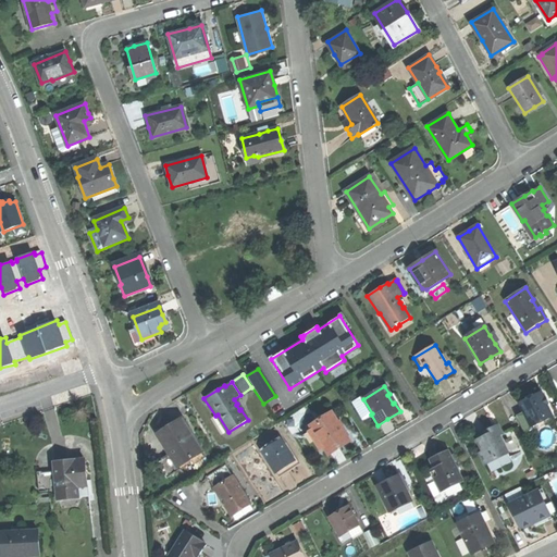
[(528,399),(518,404),(531,429),(552,418),(540,393),(528,399)]
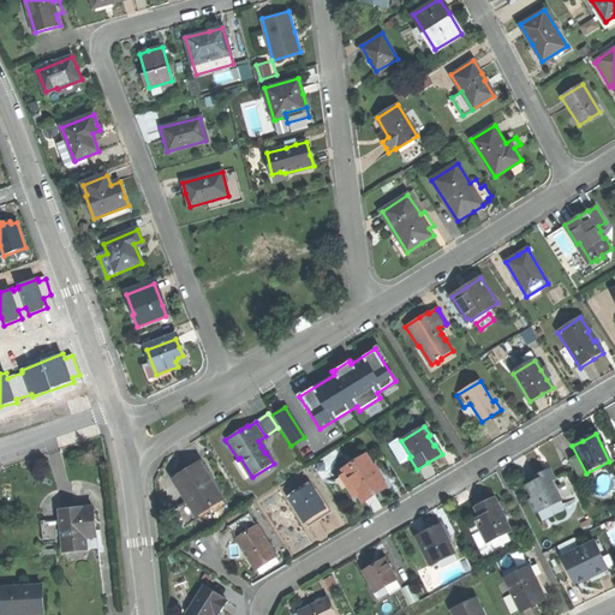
[(400,437),(387,445),(399,465),(410,458),(411,457),(401,441),(400,437)]
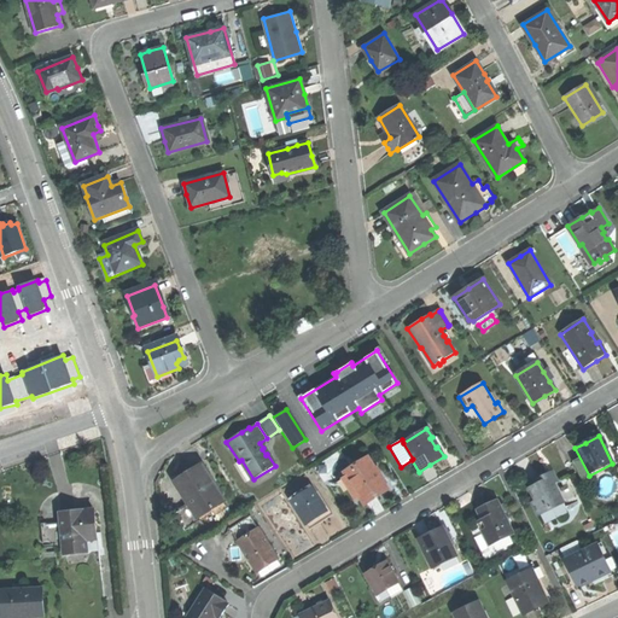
[(368,458),(345,473),(360,496),(363,502),(378,494),(388,488),(368,458)]
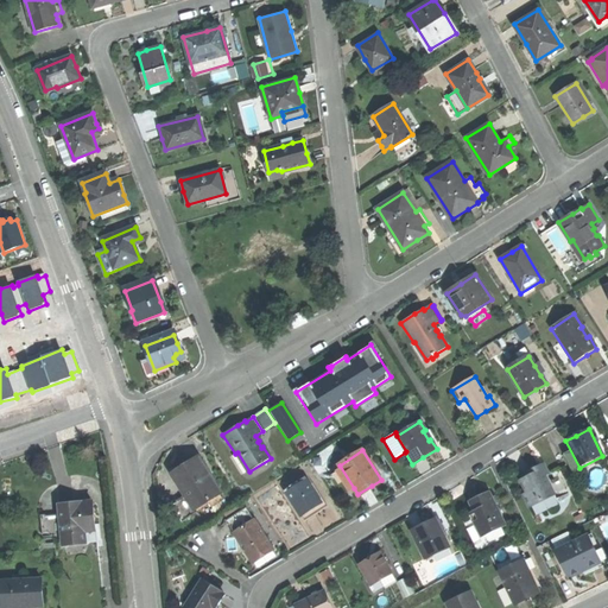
[(183,467),(170,475),(184,498),(191,508),(204,500),(207,504),(220,495),(196,458),(183,467)]
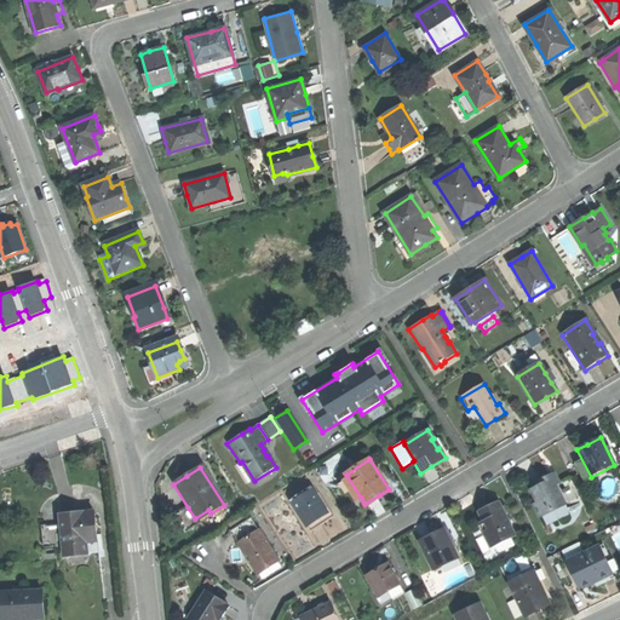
[(554,474),(547,476),(552,487),(556,484),(558,483),(554,474)]
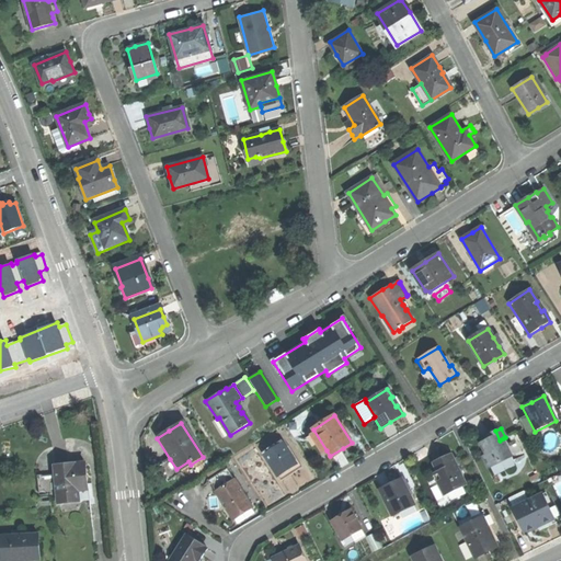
[(313,430),(309,432),(322,454),(327,450),(313,430)]
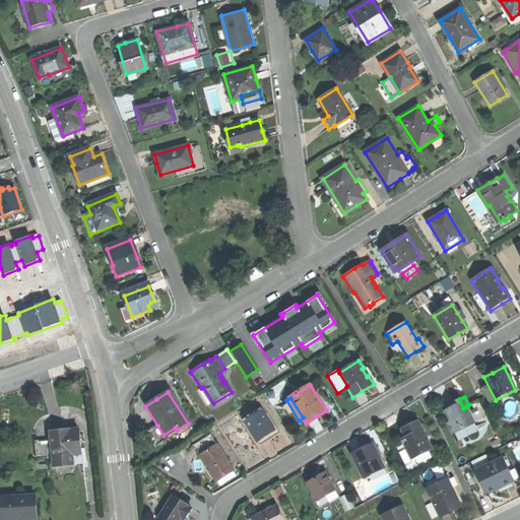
[(456,401),(451,403),(453,406),(450,408),(445,410),(450,421),(447,424),(453,435),(466,429),(464,426),(473,420),(466,406),(463,408),(459,399),(456,401)]
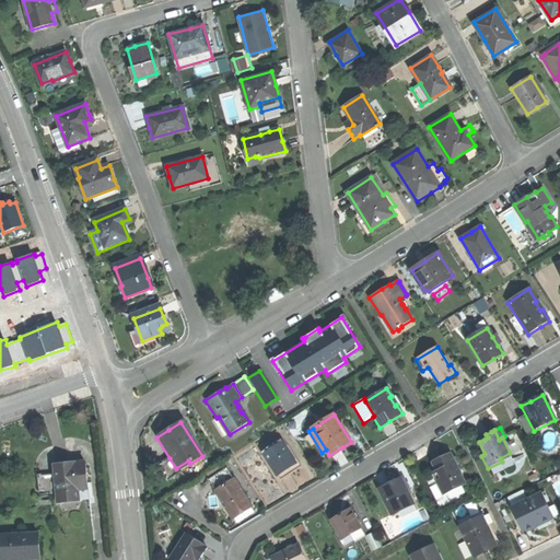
[(282,442),(264,454),(276,474),(294,462),(282,442)]
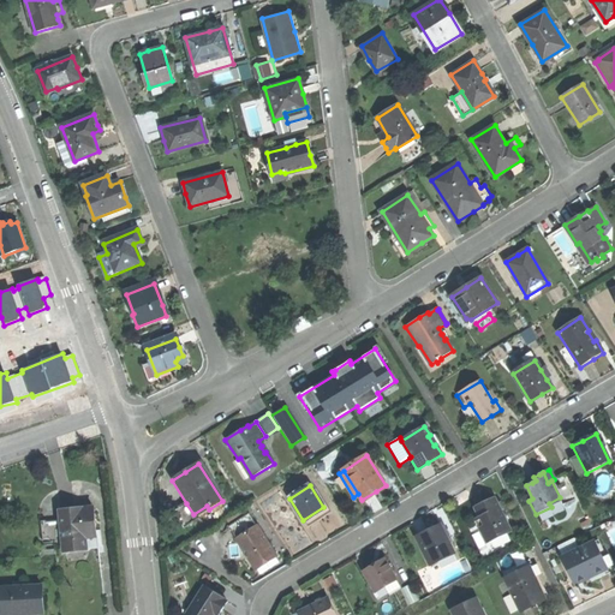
[(549,503),(551,507),(556,515),(566,511),(560,497),(549,503)]
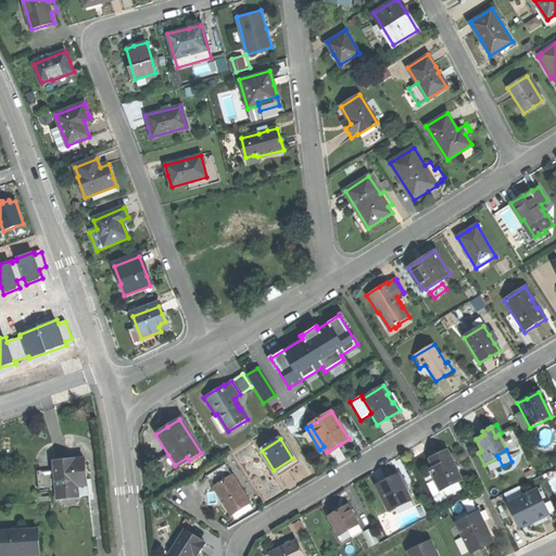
[(440,454),(430,459),(436,468),(439,476),(436,478),(441,491),(462,481),(446,451),(440,454)]
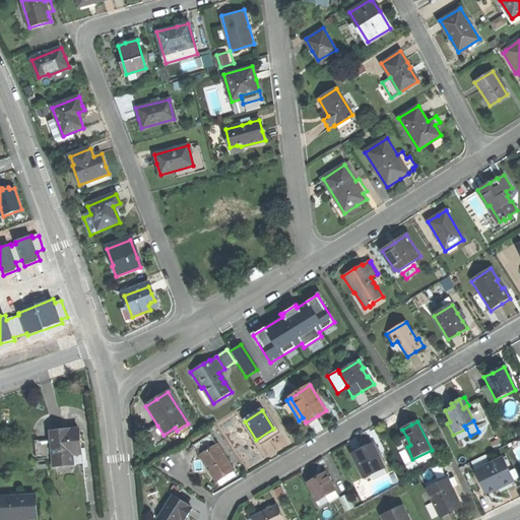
[(188,424),(177,431),(180,434),(190,427),(188,424)]
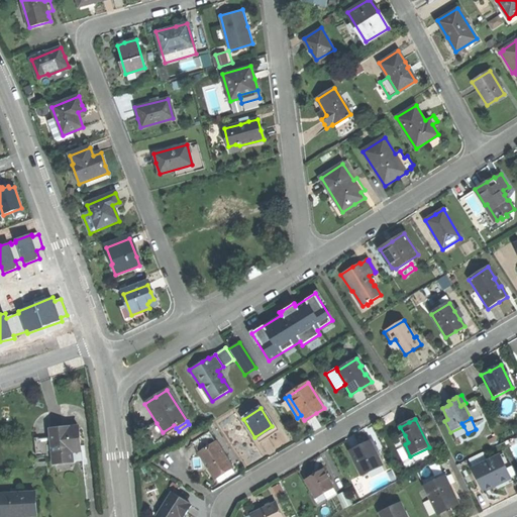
[(157,423),(151,427),(162,441),(167,438),(165,435),(163,432),(157,423)]
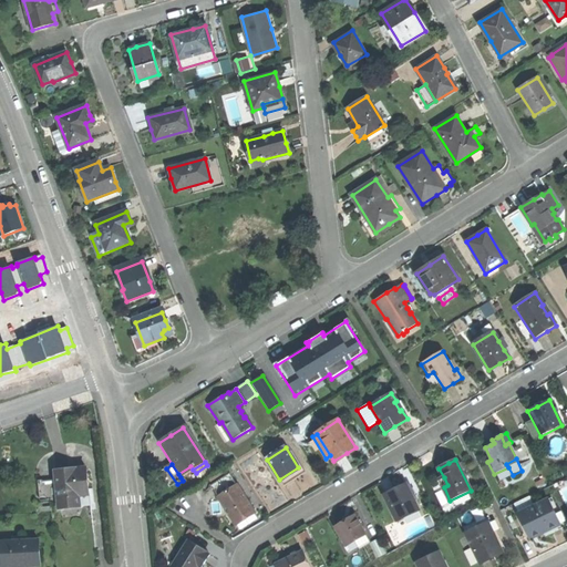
[(191,466),(178,474),(181,477),(193,470),(191,466)]
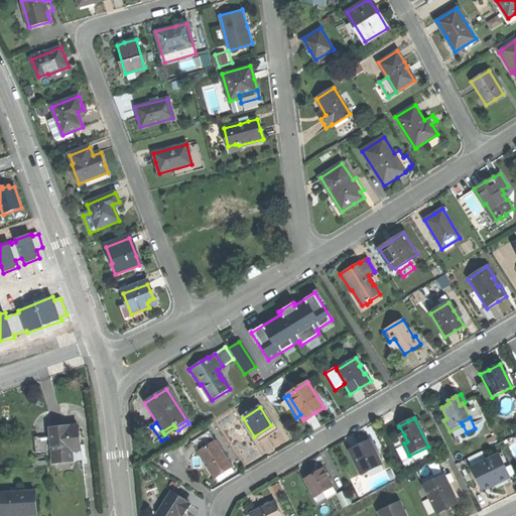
[(79,425),(50,428),(51,435),(53,454),(53,463),(74,461),(73,449),(76,449),(81,449),(79,425)]
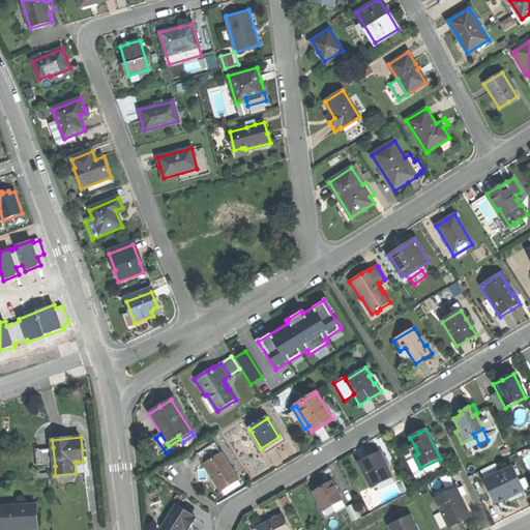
[(278,437),(261,448),(265,454),(274,449),(283,443),(278,437)]
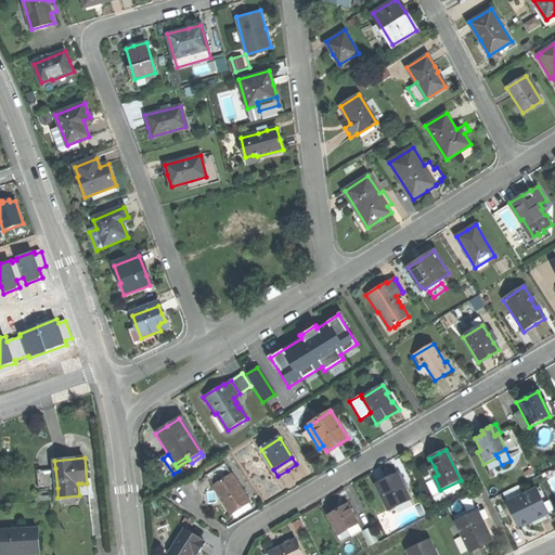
[(163,459),(156,463),(166,478),(173,474),(163,459)]
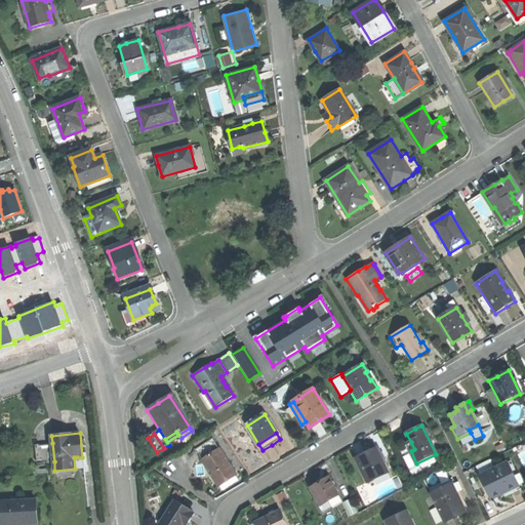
[(212,439),(195,450),(201,461),(219,450),(212,439)]
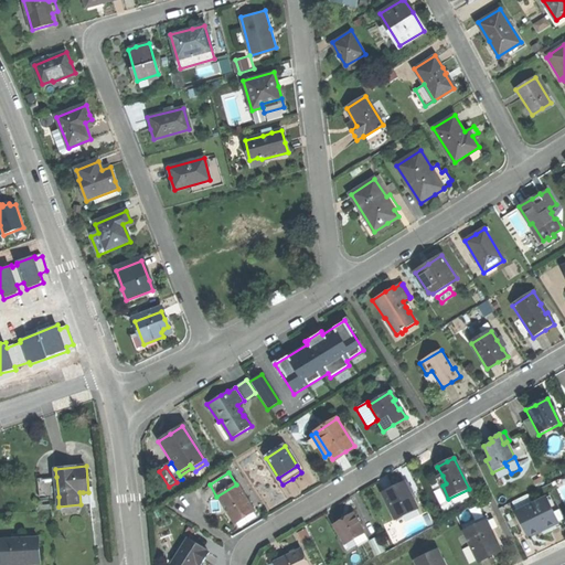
[(56,477),(39,479),(41,499),(59,497),(56,477)]
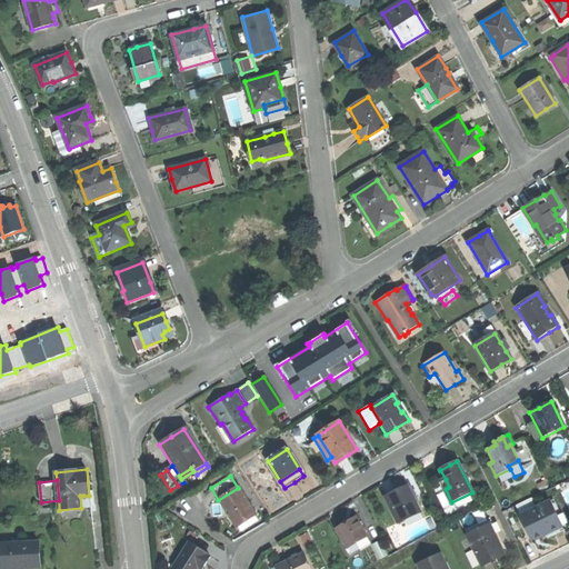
[(398,490),(386,497),(399,523),(403,521),(419,512),(420,512),(407,486),(398,490)]
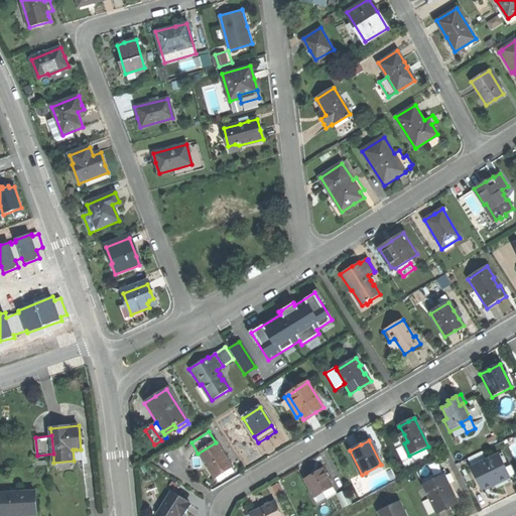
[(216,442),(198,454),(214,478),(224,472),(231,467),(216,442)]
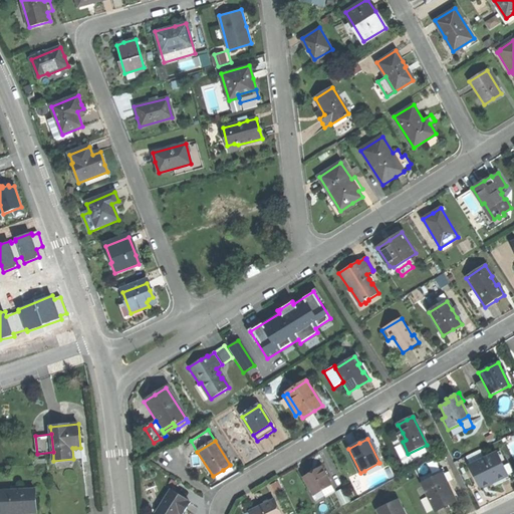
[(483,449),(469,455),(472,463),(487,458),(483,449)]
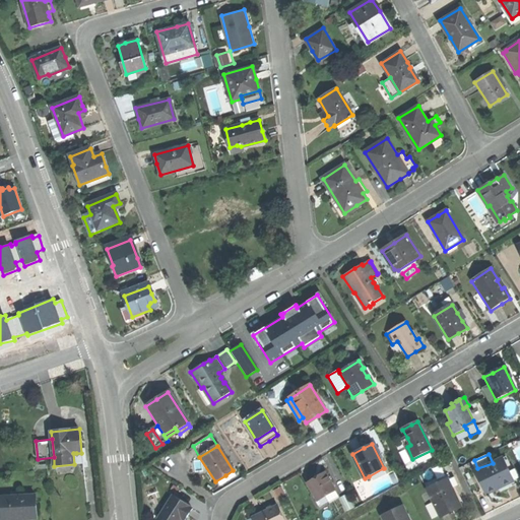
[(504,458),(476,471),(486,494),(499,488),(513,481),(515,485),(519,482),(519,475),(515,465),(509,468),(504,458)]
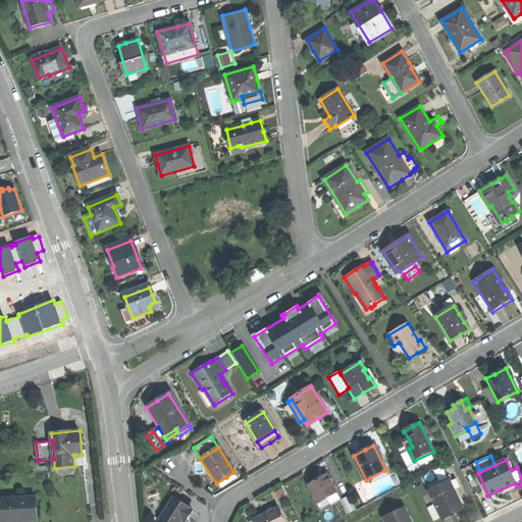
[(384,470),(370,478),(373,484),(387,477),(384,470)]
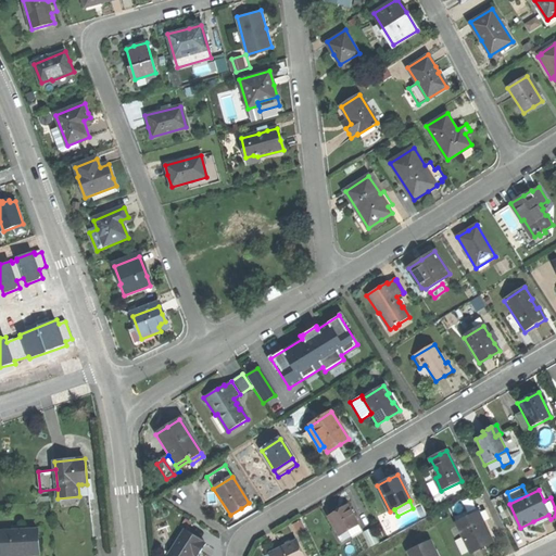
[(469,509),(456,516),(459,521),(479,513),(489,533),(494,531),(482,506),(470,513),(469,509)]
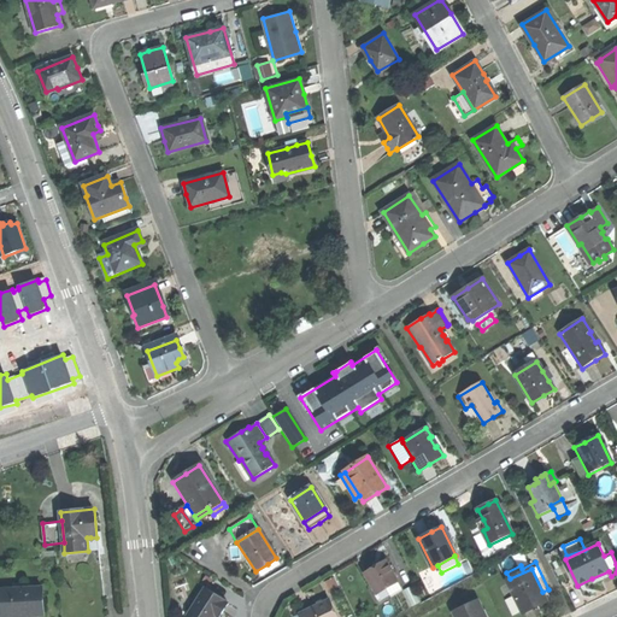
[(377,569),(366,575),(377,594),(399,582),(387,563),(377,569)]
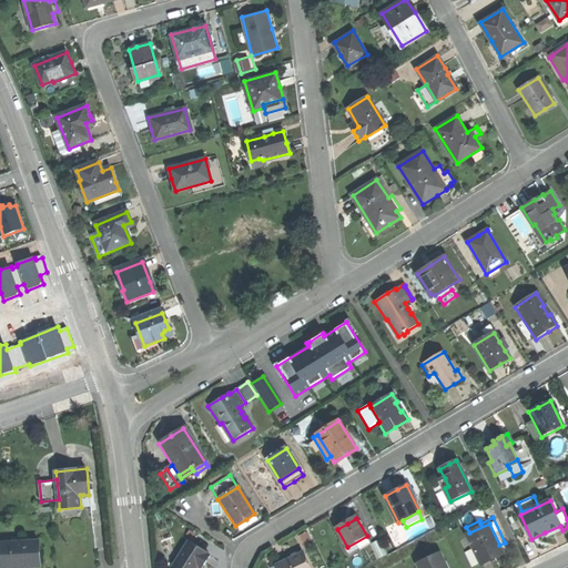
[(469,533),(467,534),(482,565),(494,558),(504,554),(499,545),(489,524),(469,533)]
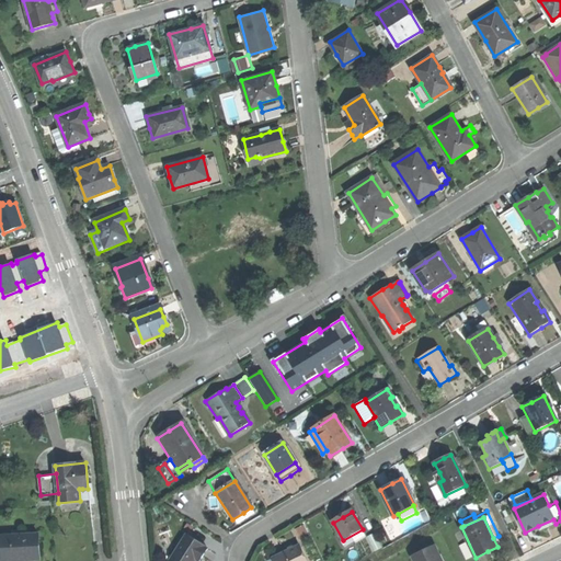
[(553,519),(538,526),(541,531),(547,528),(556,524),(553,519)]
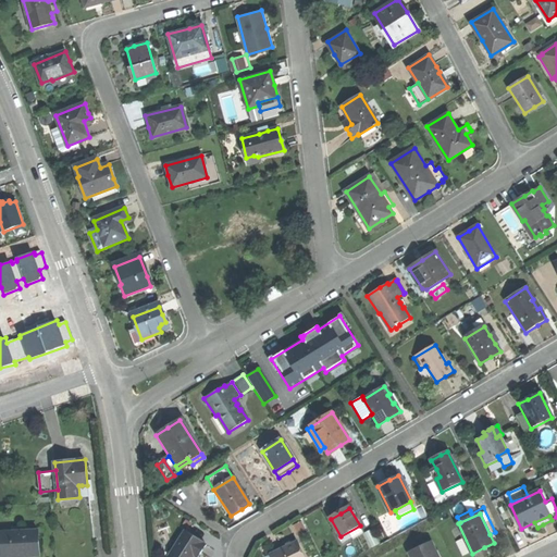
[(360,525),(341,536),(345,543),(363,531),(360,525)]
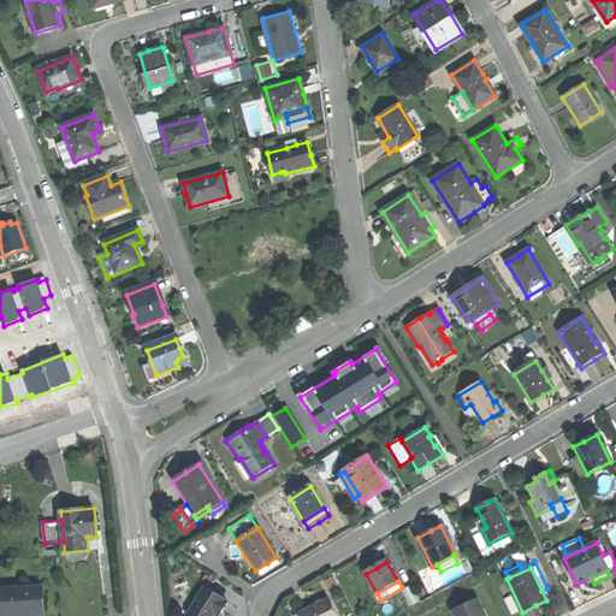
[(224,599),(205,586),(188,611),(194,615),(213,615),(218,611),(221,614),(229,603),(224,600),(224,599)]
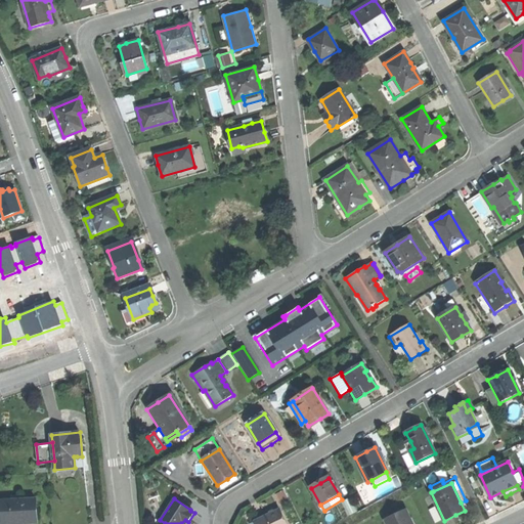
[(36,499),(1,501),(2,523),(12,523),(19,523),(38,523),(36,499)]
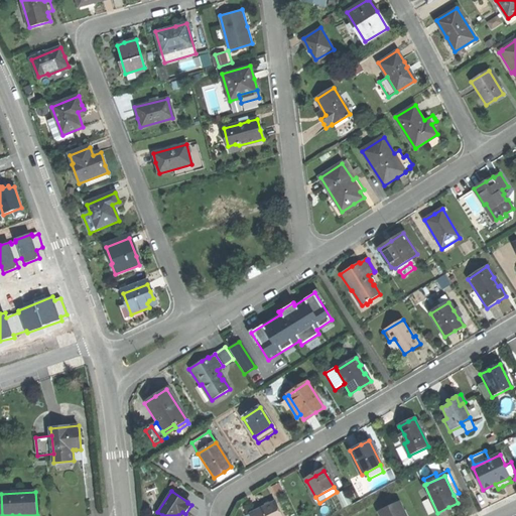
[(263,508),(252,513),(253,515),(280,515),(274,502),(263,508)]
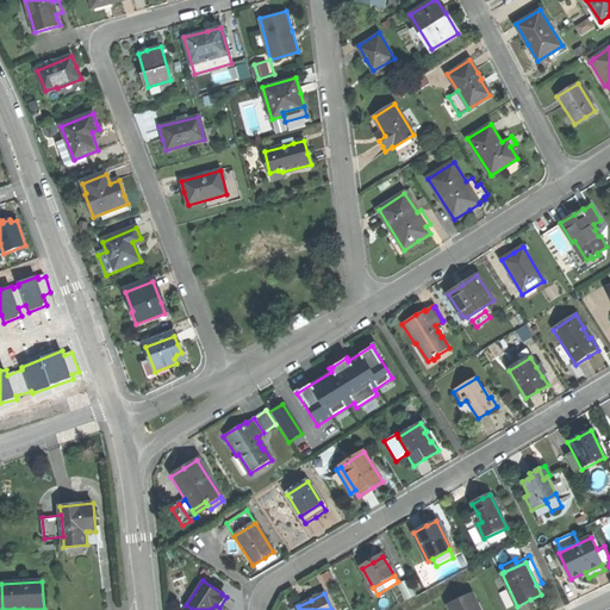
[(472,595),(449,607),(450,609),(477,609),(474,605),(477,605),(472,595)]
